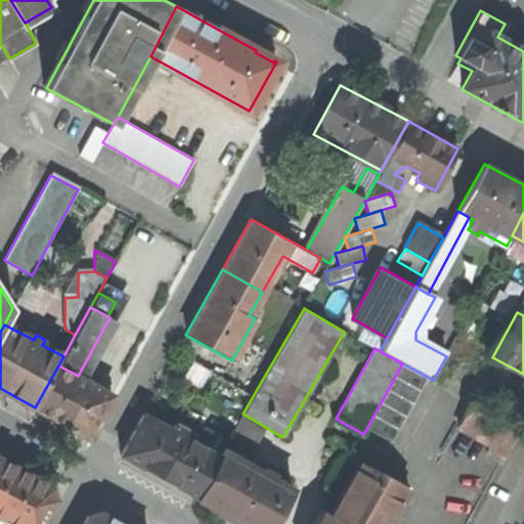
[(402,363),(366,429),(393,443),(429,378),(402,363)]
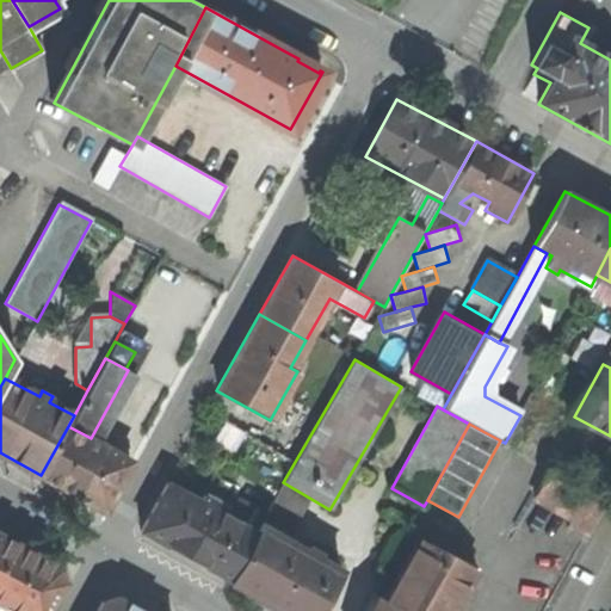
[(131,461),(91,438),(68,426),(41,475),(103,510),(131,461)]
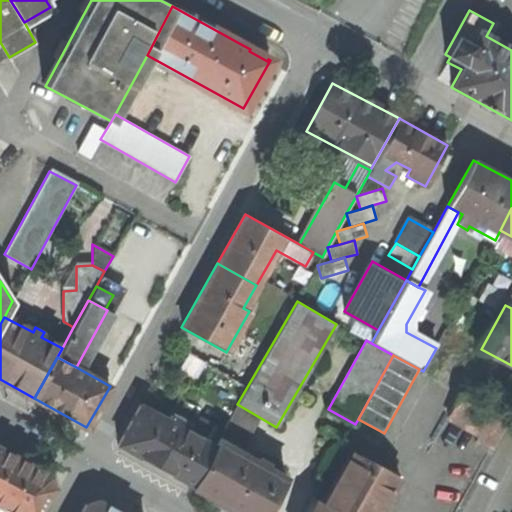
[(448,415),(481,433),(478,439),(493,447),(508,419),(461,392),(448,415)]
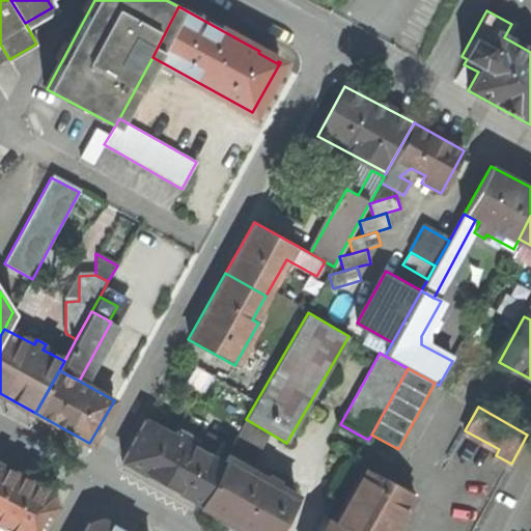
[(223,463),(193,447),(197,441),(177,429),(174,436),(145,420),(122,462),(200,504),(223,463)]
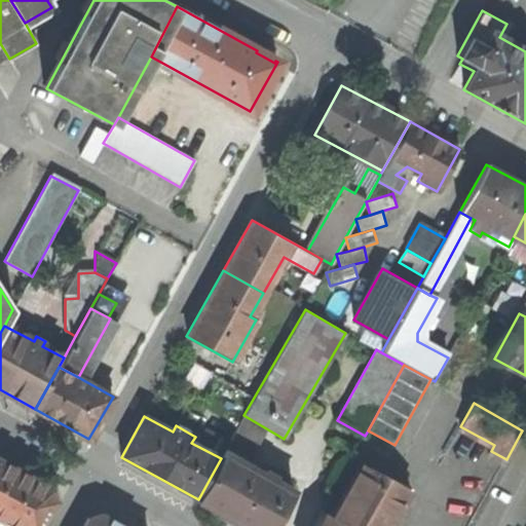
[(223,454),(221,458),(198,499),(247,525),(266,525),(272,515),(278,518),(292,493),(272,482),(275,477),(263,470),(261,475),(223,454)]
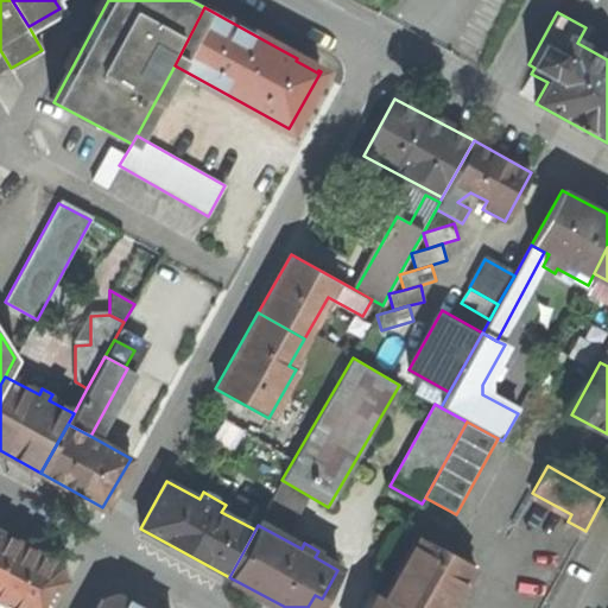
[(0,531),(0,607),(45,607),(64,576),(61,564),(0,531)]
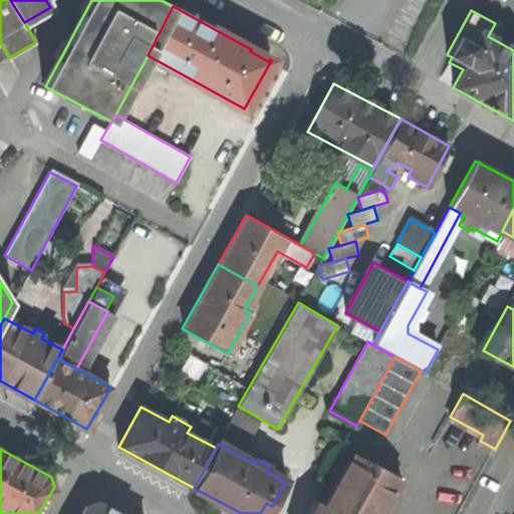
[(314,500),(306,513),(380,513),(401,478),(351,451),(322,504),(314,500)]
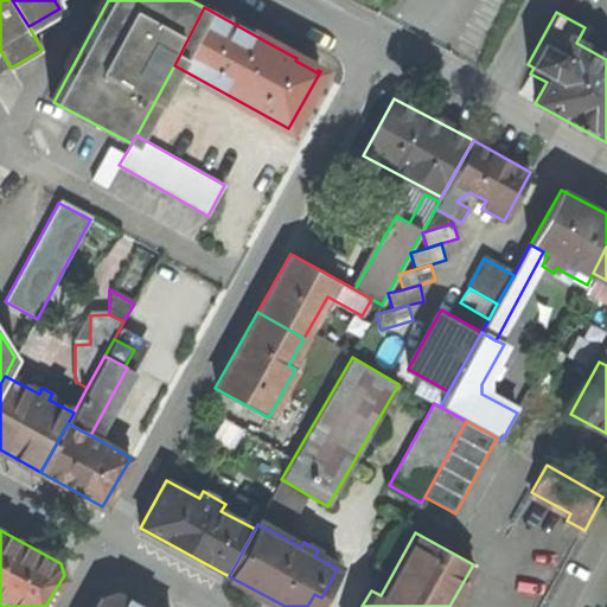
[(141,606),(116,593),(103,596),(97,606),(141,606)]
